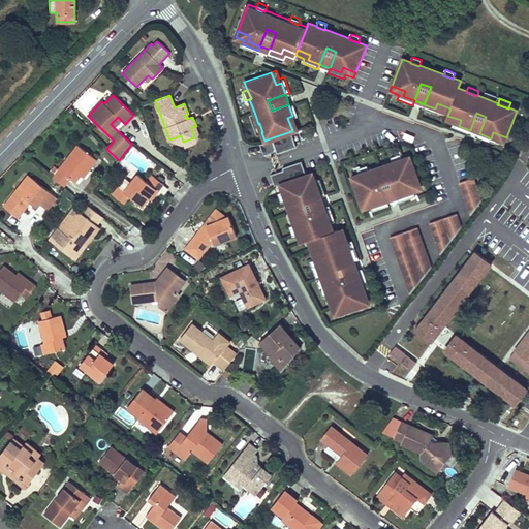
[(293,102),(288,104),(292,116),(298,114),(293,102)]
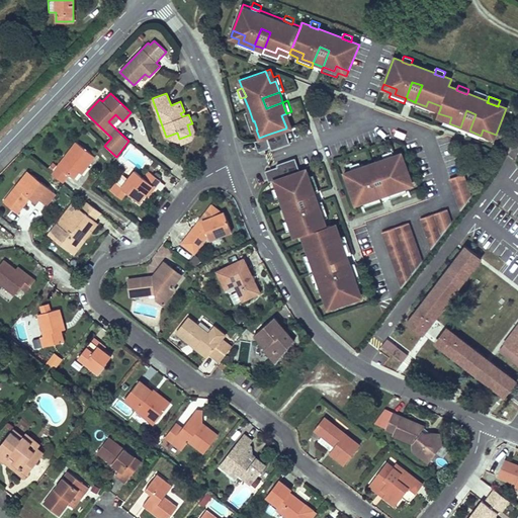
[(430,108),(439,111),(441,106),(428,101),(426,106),(415,102),(414,106),(429,112),(430,108)]
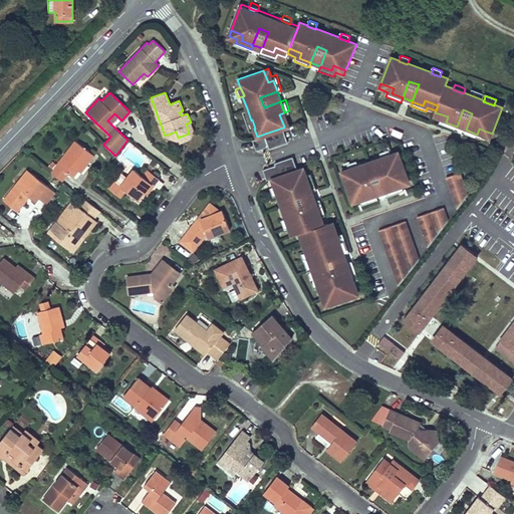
[(254,129),(255,129),(252,119),(251,120),(247,108),(242,110),(250,131),(254,129)]
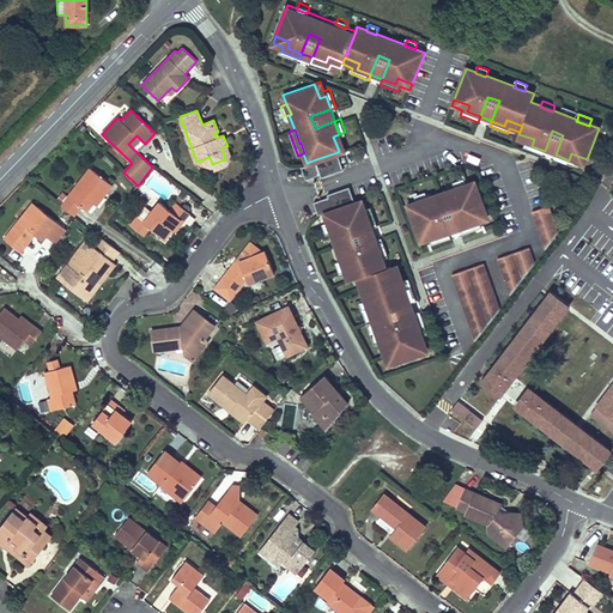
[(563,135),(552,131),(545,151),(550,152),(556,155),(563,135)]
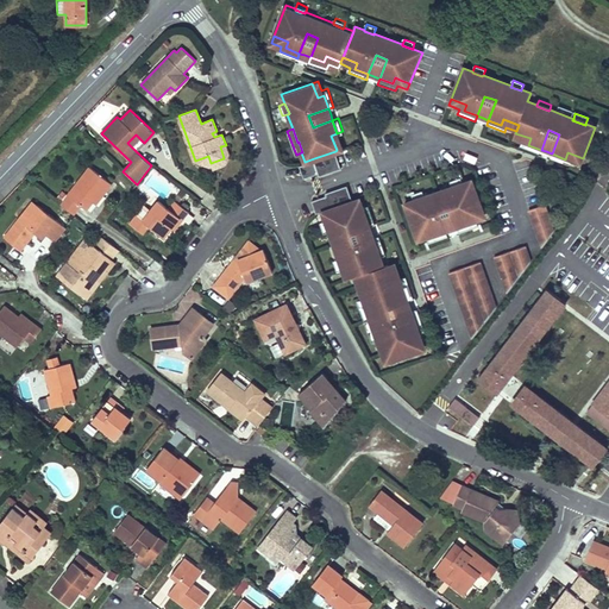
[(337,133),(331,136),(337,150),(343,148),(337,133)]
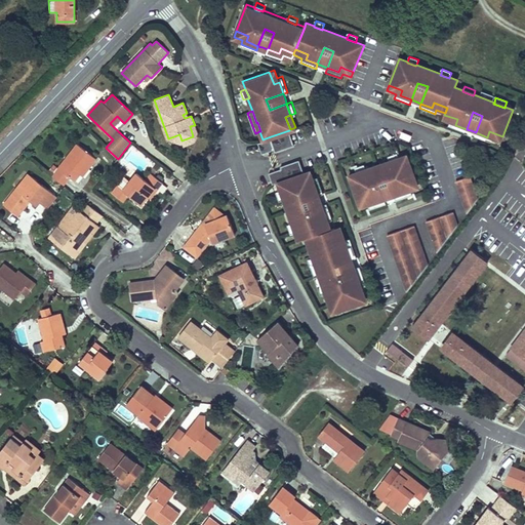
[(457,119),(444,115),(442,120),(451,123),(449,127),(465,133),(467,129),(455,125),(457,119)]
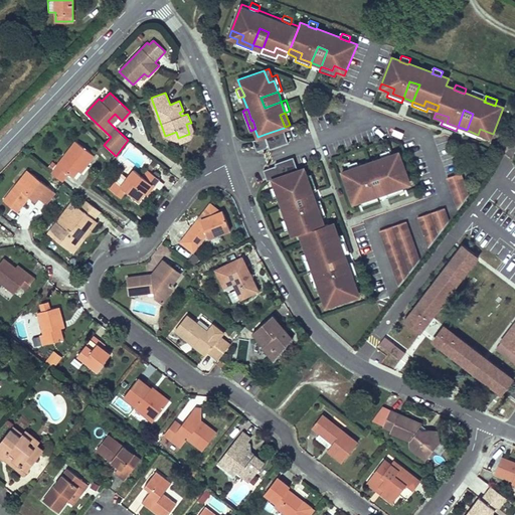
[(119,118),(115,114),(108,121),(112,125),(119,118)]
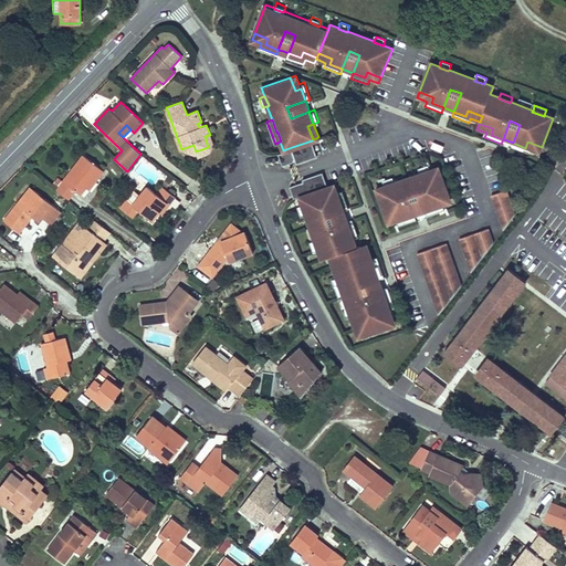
[(208,147),(196,152),(197,156),(198,157),(209,153),(213,144),(210,135),(205,136),(208,147)]
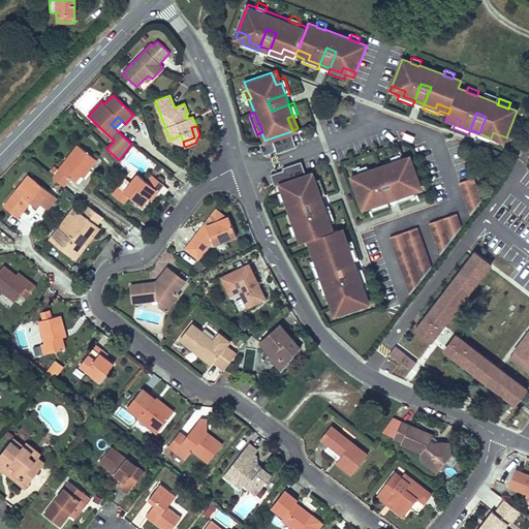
[(273,137),(277,149),(278,151),(297,144),(291,131),(273,137)]
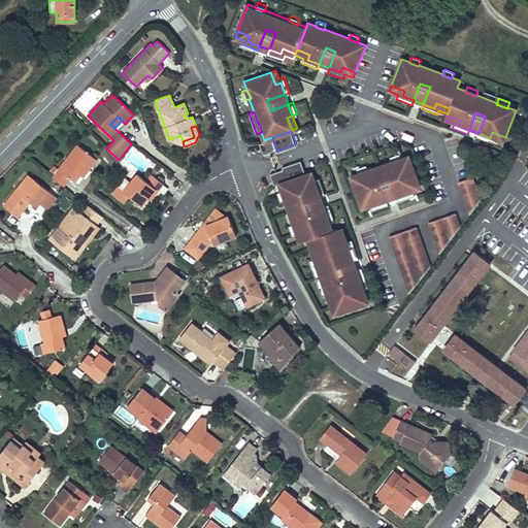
[(505,137),(492,132),(490,138),(479,133),(476,138),(493,144),(494,139),(503,142),(505,137)]
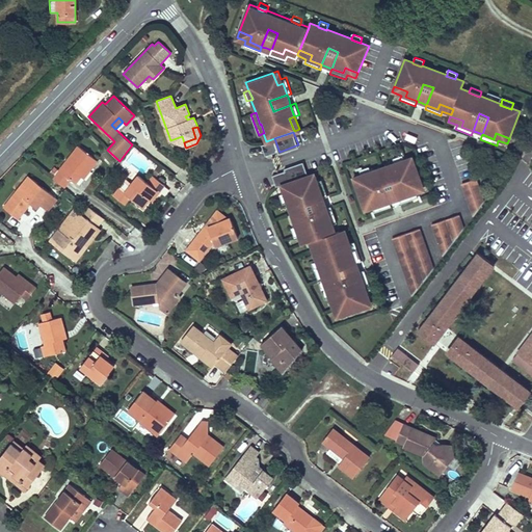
[(184,142),(182,136),(170,140),(183,145),(185,147),(184,142)]
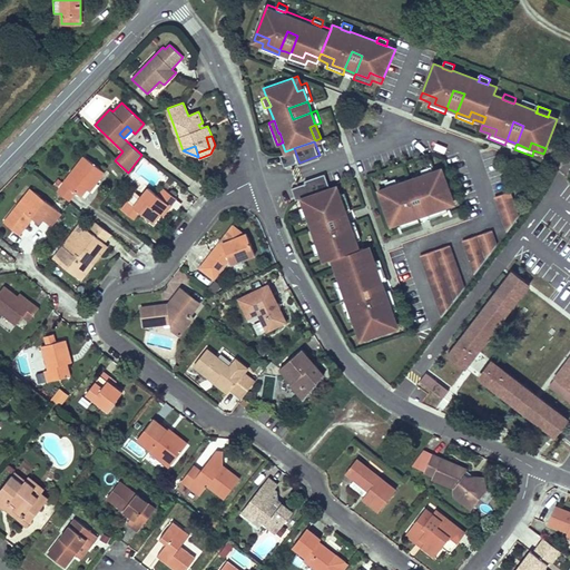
[(298,160),(294,148),(285,151),(281,154),(285,165),(298,160)]
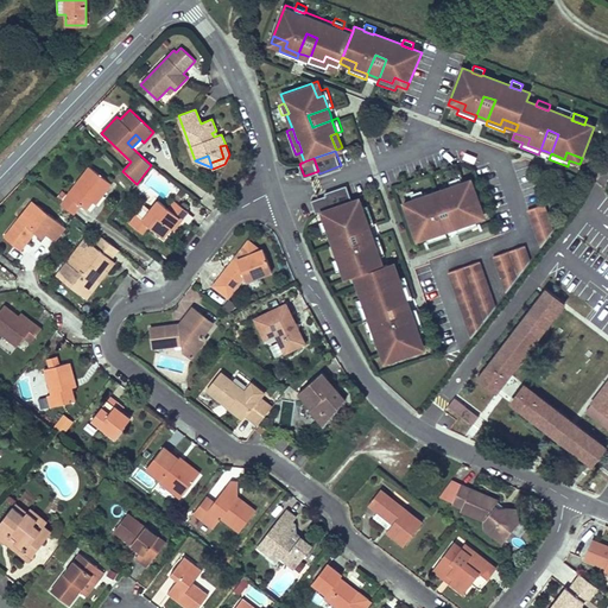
[(112,183),(89,166),(68,195),(61,204),(74,215),(81,206),(87,209),(93,201),(97,195),(100,197),(112,183)]
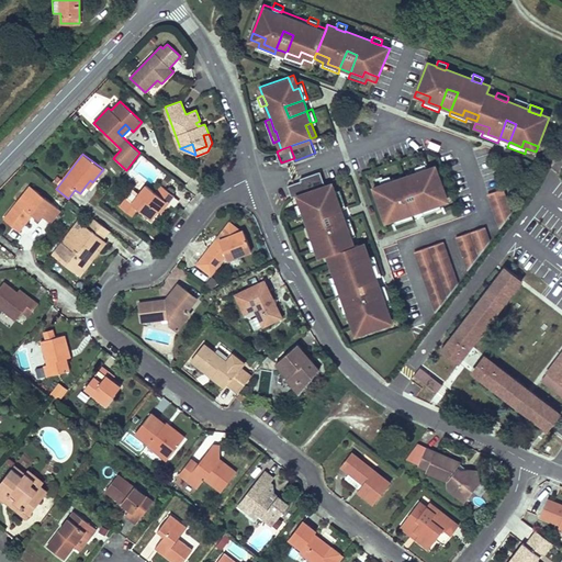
[(417,175),(427,171),(427,170),(425,165),(415,168),(417,173),(417,175)]
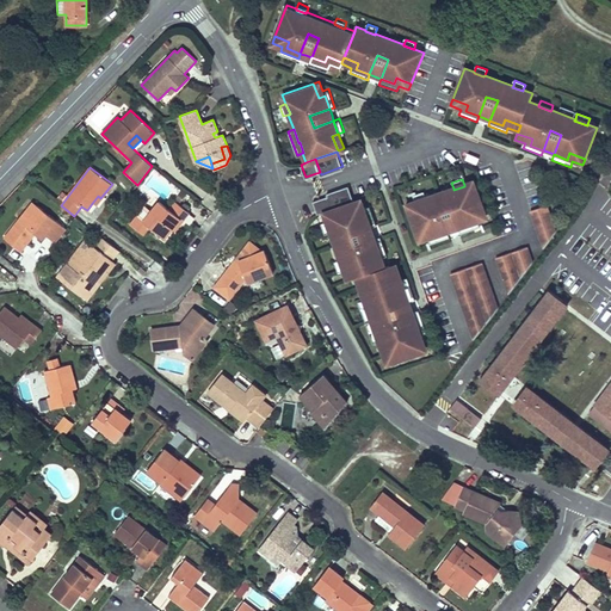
[(454,189),(425,198),(425,199),(415,203),(414,202),(405,205),(417,238),(431,232),(433,238),(446,233),(439,214),(451,210),(458,229),(471,224),(469,218),(485,214),(474,181),(464,185),(464,186),(454,190),(454,189)]
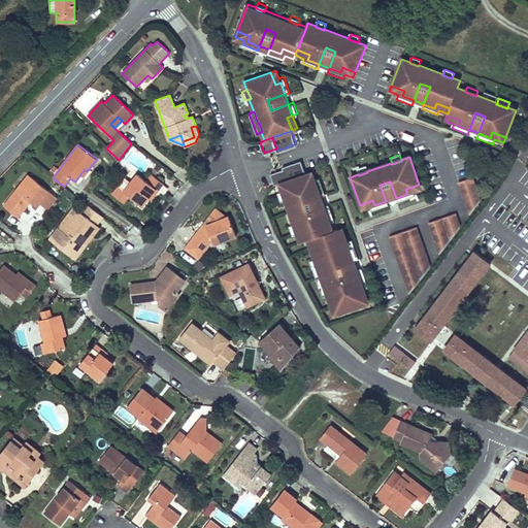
[(274,183),(278,182),(306,171),(301,159),(283,165),(284,167),(271,172),(274,183)]
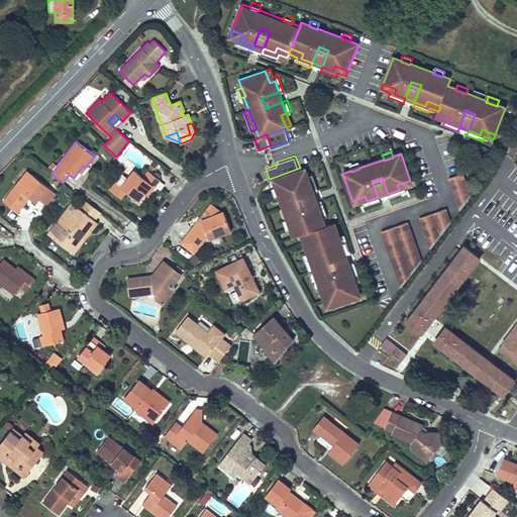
[(351,172),(359,169),(359,168),(357,163),(349,166),(350,171),(351,172)]
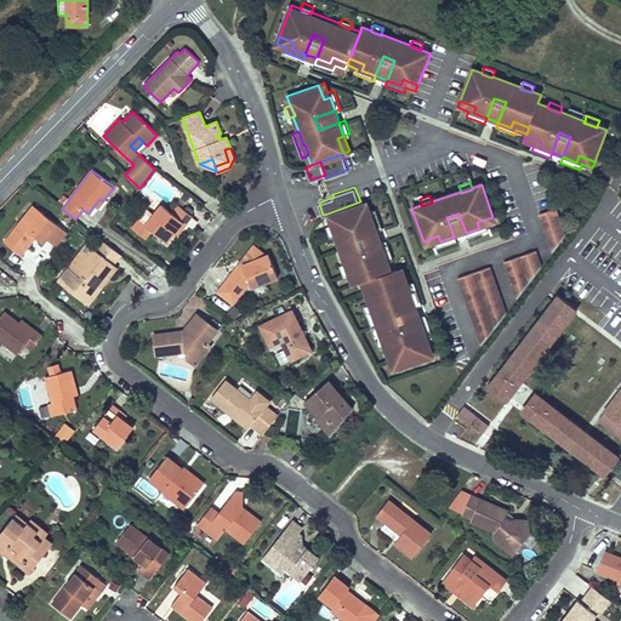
[(360,201),(365,217),(372,215),(366,199),(360,201)]
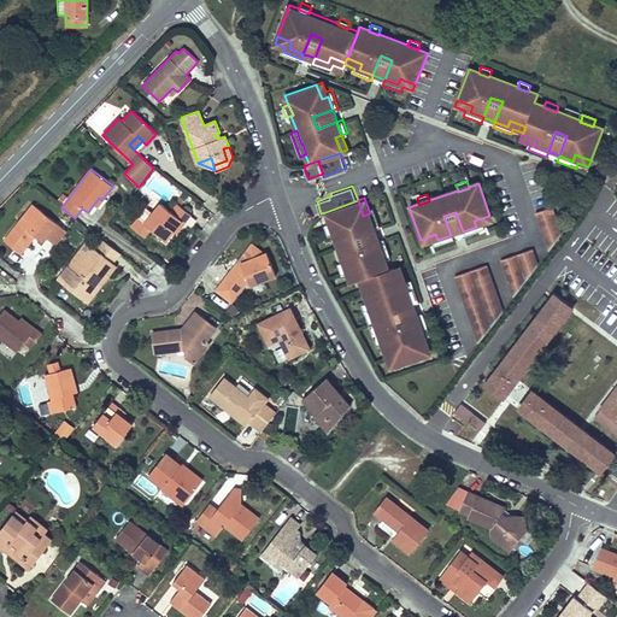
[(333,231),(344,260),(345,260),(348,270),(347,271),(351,281),(363,276),(382,269),(377,254),(383,252),(378,239),(359,246),(354,234),(375,227),(370,213),(363,216),(358,200),(325,212),(329,222),(330,221),(334,231),(333,231)]
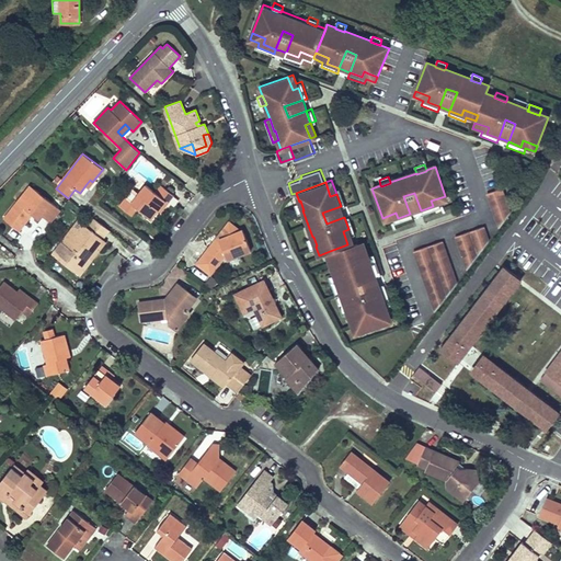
[(165,201),(168,203),(174,195),(161,184),(155,192),(146,184),(132,203),(125,197),(118,206),(132,216),(137,208),(151,219),(158,209),(165,201)]
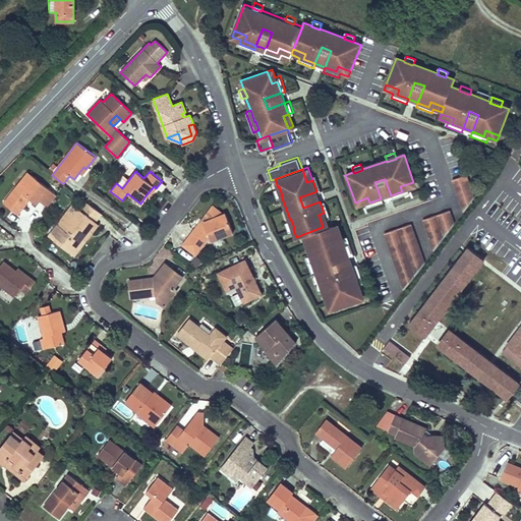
[(15,187),(19,190),(32,175),(27,172),(15,187)]
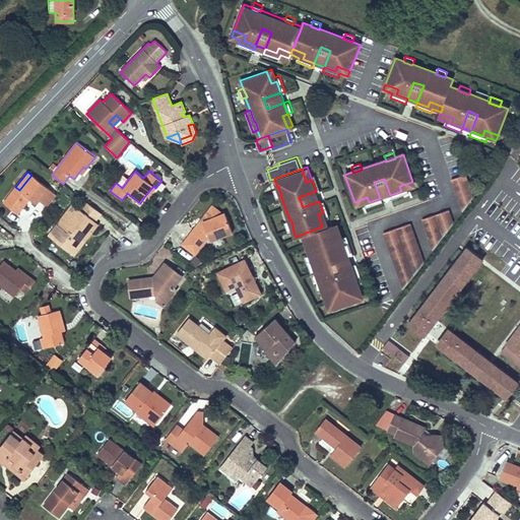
[(19,190),(15,187),(3,202),(17,214),(26,202),(25,201),(28,197),(29,199),(36,203),(39,199),(47,206),(57,195),(31,175),(19,190)]
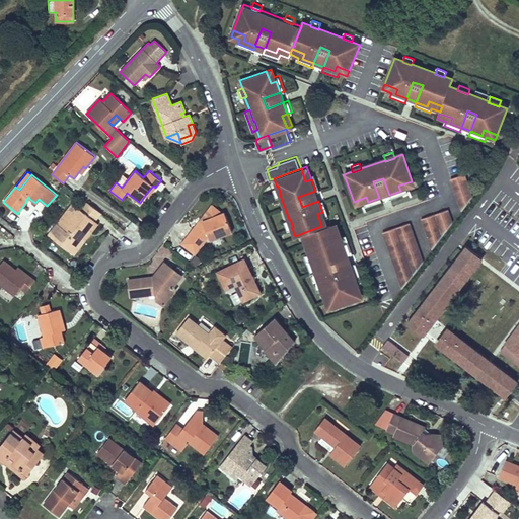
[(450,180),(461,212),(471,199),(462,175),(450,180)]
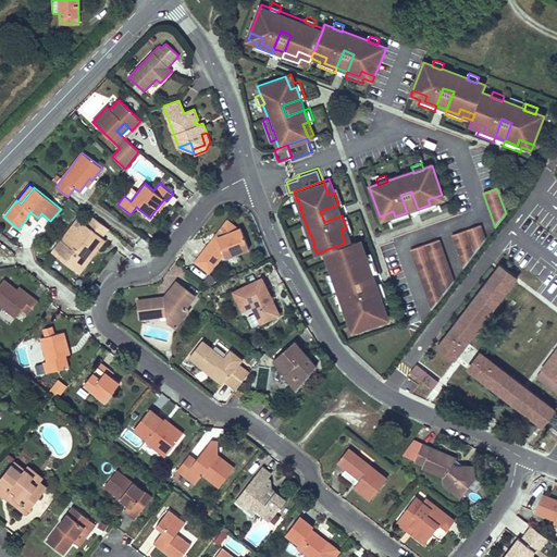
[(334,193),(338,205),(343,202),(338,190),(334,193)]
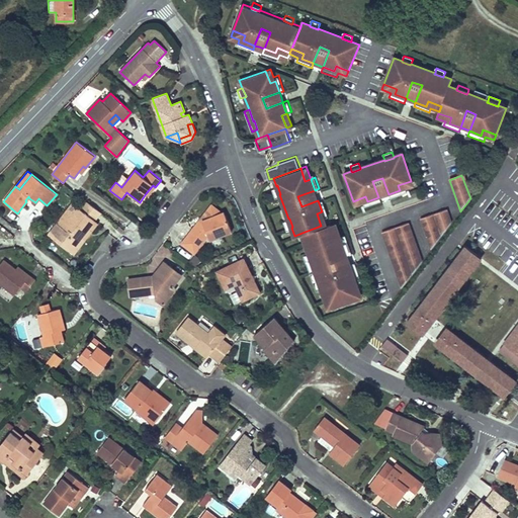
[(372,181),(378,197),(383,196),(389,194),(382,178),(372,181)]
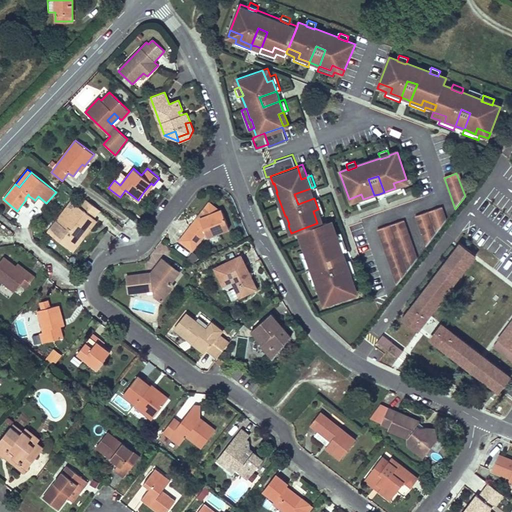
[(395,188),(384,192),(386,197),(401,191),(399,187),(408,184),(406,179),(393,183),(395,188)]
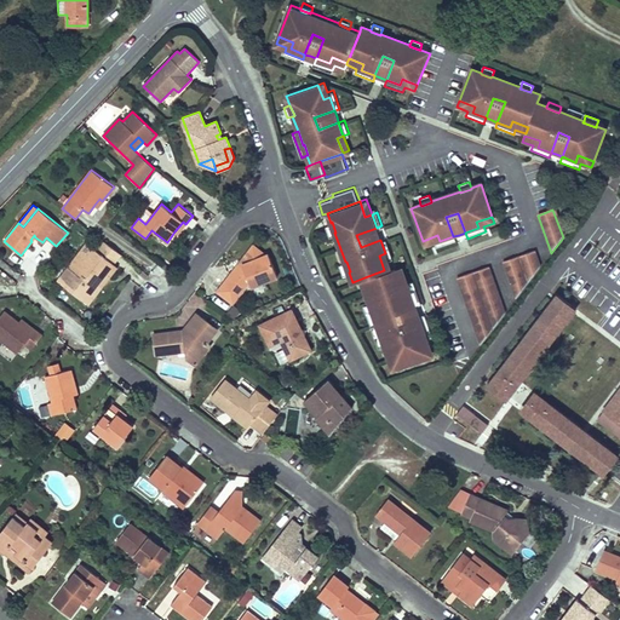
[(185,224),(183,222),(174,231),(178,234),(185,224)]
